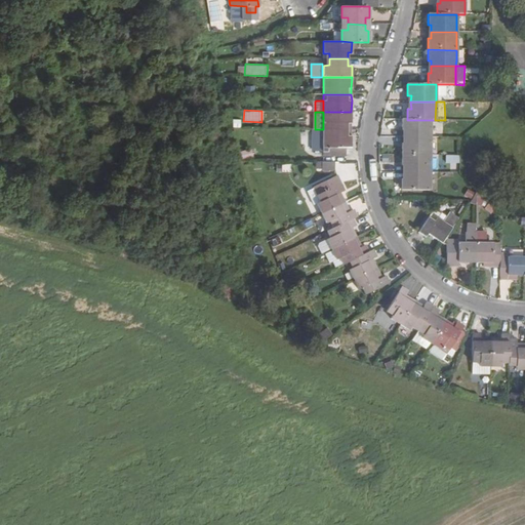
[(323,123),(323,129),(329,129),(347,129),(347,123),(351,123),(351,112),(323,112),(323,123)]
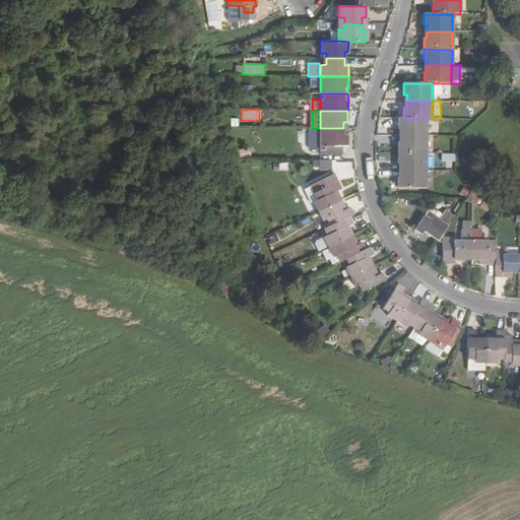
[(398,130),(401,130),(401,136),(418,137),(426,137),(426,119),(403,119),(398,118),(398,130)]
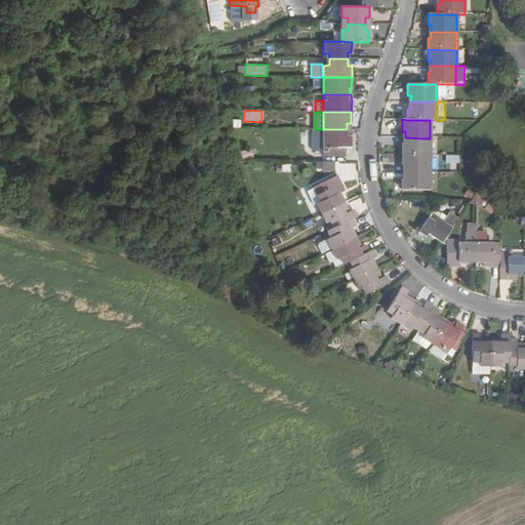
[(323,136),(329,136),(329,129),(323,129),(315,129),(312,129),(312,151),(323,151),(323,148),(323,136)]
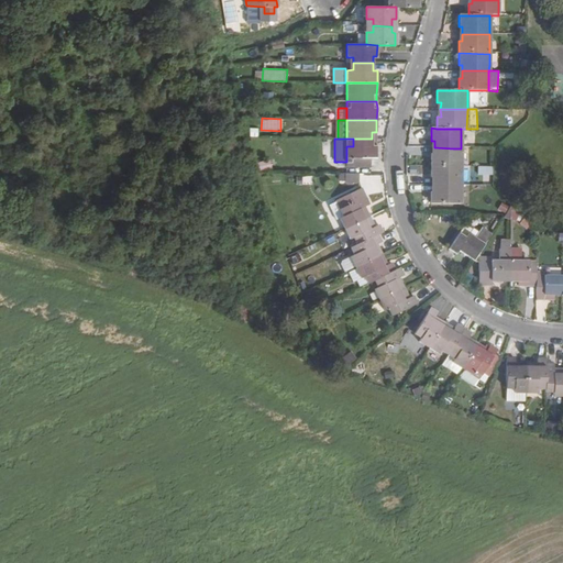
[(353,146),(346,146),(346,158),(376,158),(376,145),(372,145),(372,139),(353,139),(353,146)]
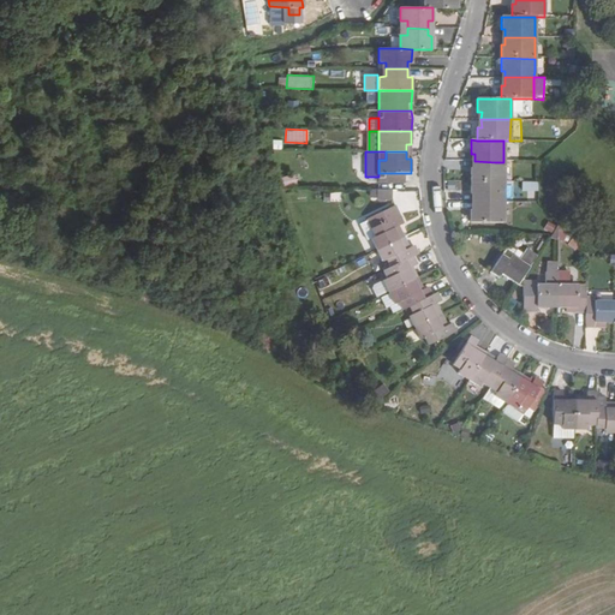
[(475,168),(471,168),(470,181),(503,181),(503,168),(503,162),(495,162),(475,161),(475,168)]
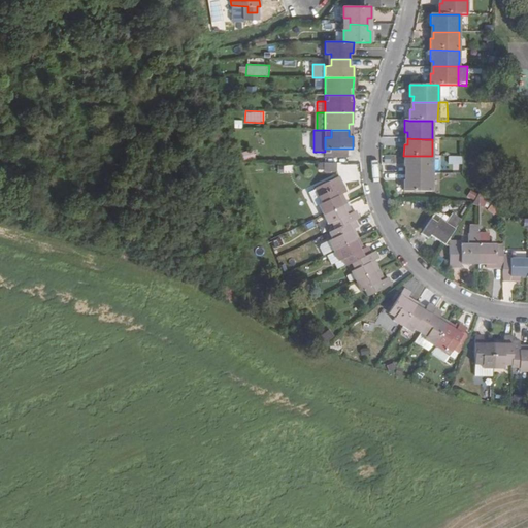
[(257,156),(255,147),(241,152),(243,159),(257,156)]
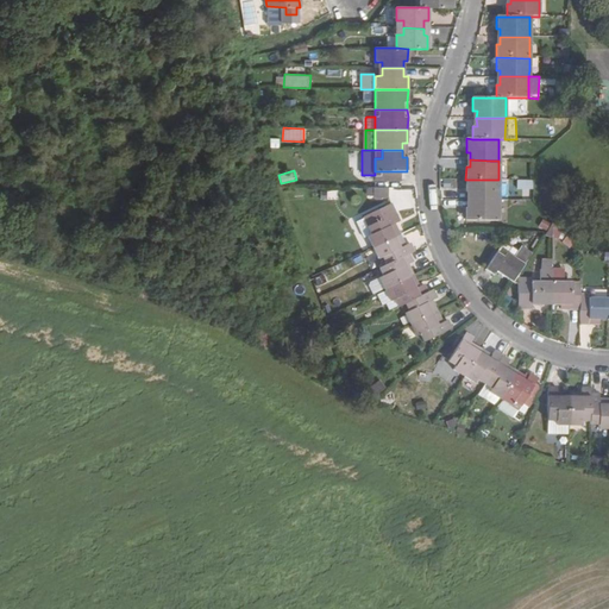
[(390,182),(390,171),(375,171),(375,175),(375,182),(390,182)]
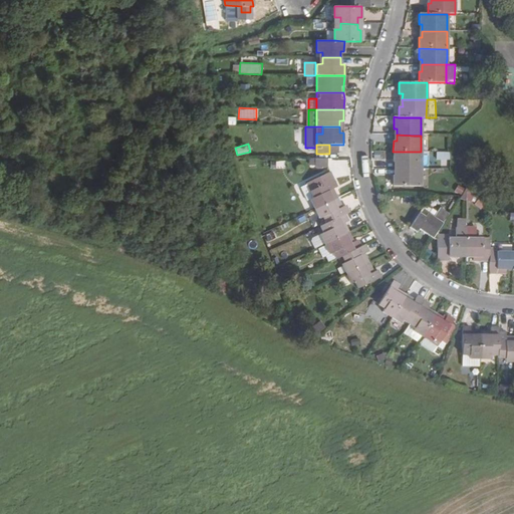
[(393,163),(397,163),(397,169),(414,169),(421,170),(421,163),(421,152),(393,152),(393,163)]
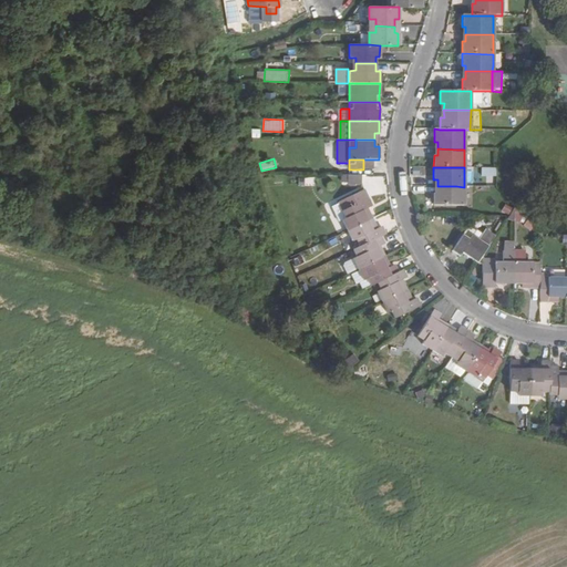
[(483,167),(483,179),(497,179),(496,167),(483,167)]
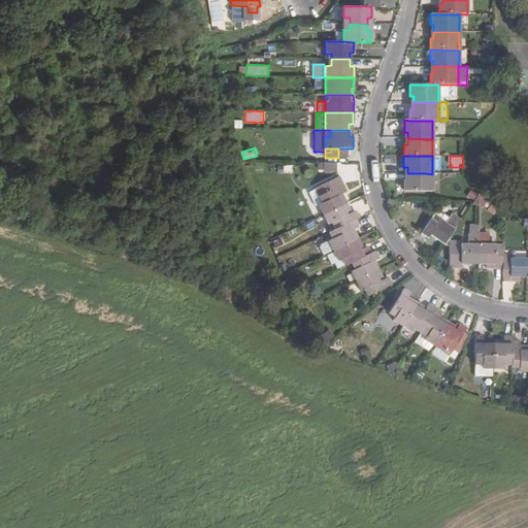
[(336,164),(324,164),(324,172),(336,172),(336,164)]
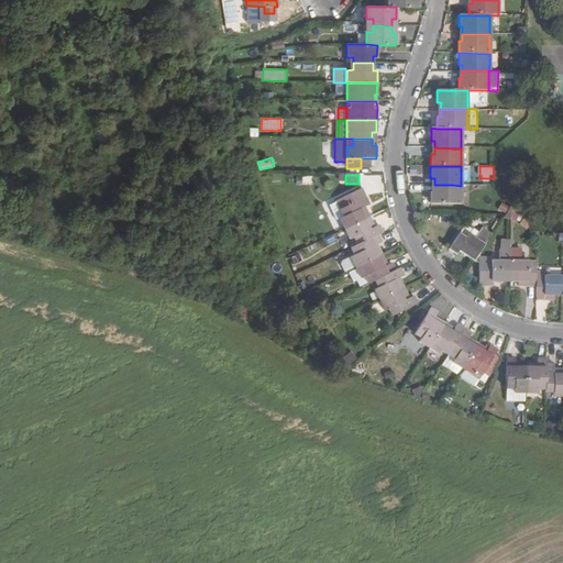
[(461,186),(453,185),(434,185),(434,192),(431,192),(431,205),(460,206),(461,192),(461,186)]
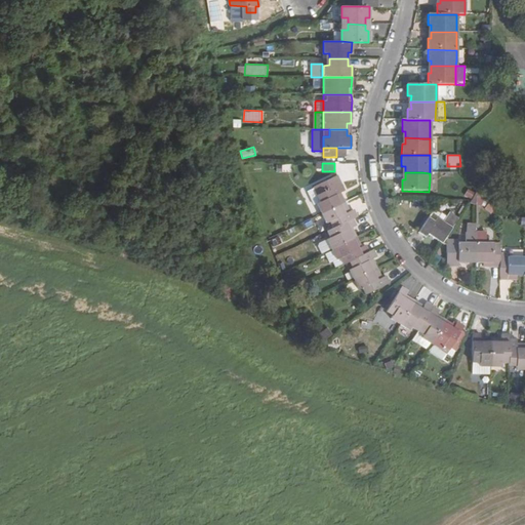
[(320,203),(316,205),(321,214),(345,203),(340,194),(345,192),(337,176),(312,188),(320,203)]
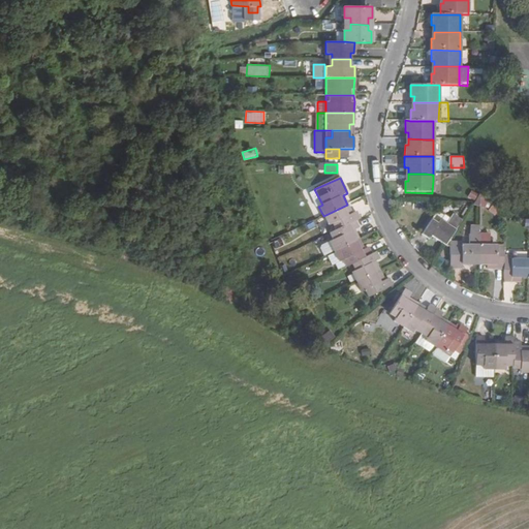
[(329,226),(332,224),(335,231),(359,219),(360,219),(356,212),(352,214),(347,205),(323,216),(329,226)]
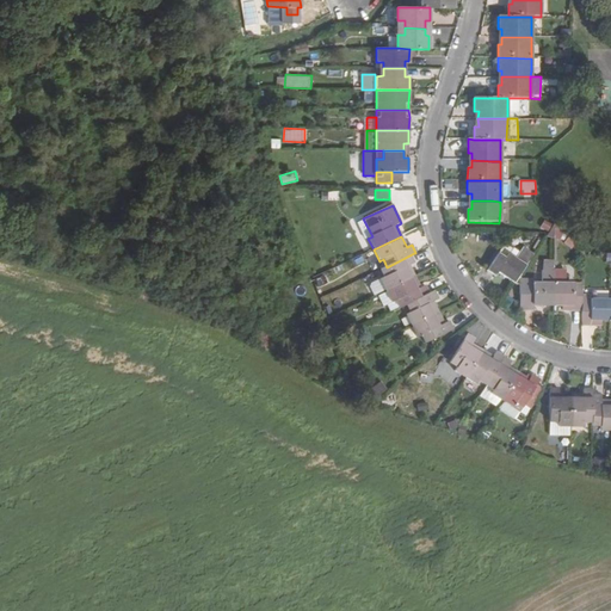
[(495,277),(497,273),(513,284),(534,254),(522,248),(519,253),(505,245),(487,271),(495,277)]
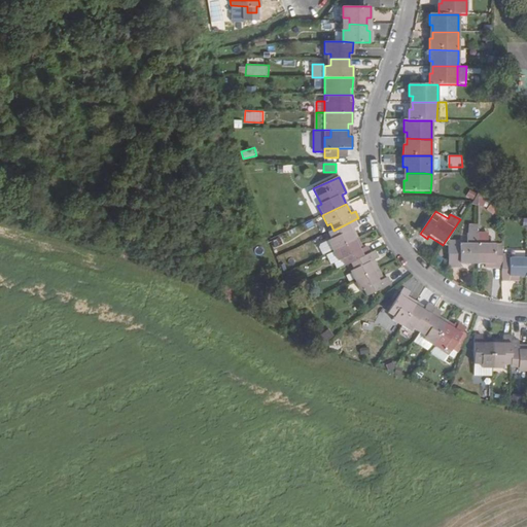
[(360,224),(357,218),(334,231),(327,234),(330,239),(327,241),(331,250),(358,238),(353,229),(360,224)]
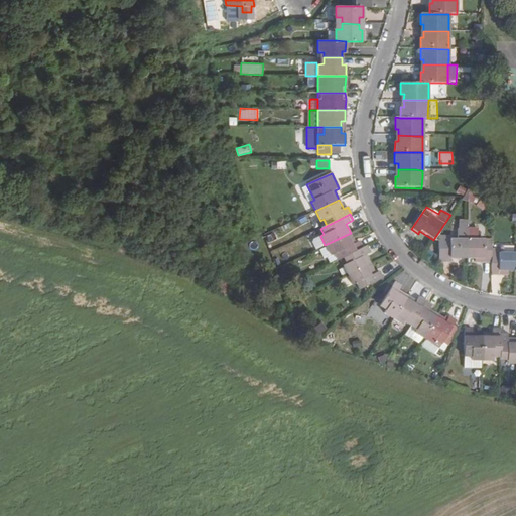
[(467,258),(467,246),(467,229),(458,229),(458,240),(443,240),(442,262),(450,262),(450,258),(467,258)]
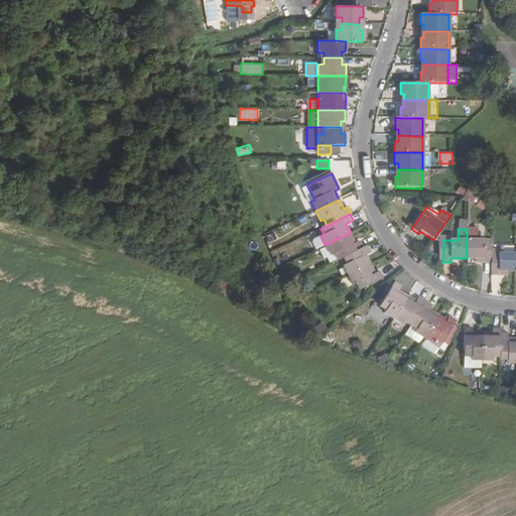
[(484,262),(491,263),(491,257),(491,250),(492,245),(492,240),(485,240),(478,240),(478,229),(467,229),(467,246),(467,258),(484,258),(484,262)]
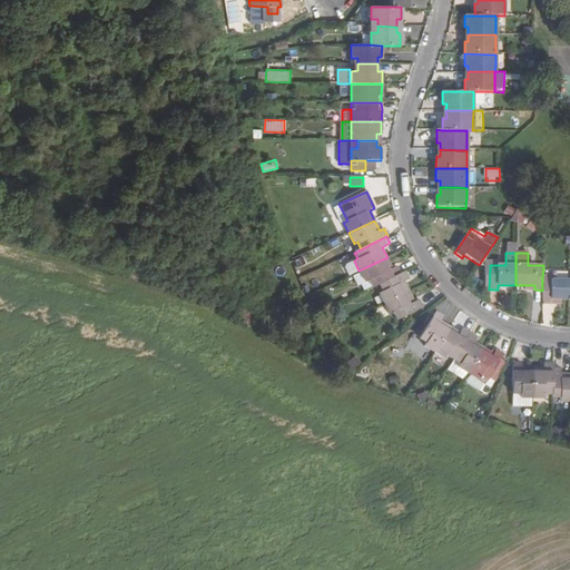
[(369,282),(372,288),(379,285),(404,273),(401,265),(393,268),(387,257),(359,271),(365,283),(369,282)]
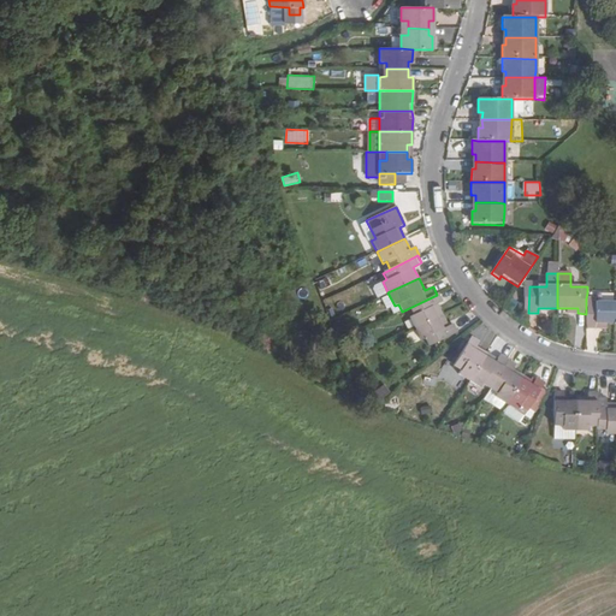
[(388,292),(383,282),(373,286),(372,289),(375,297),(388,292)]
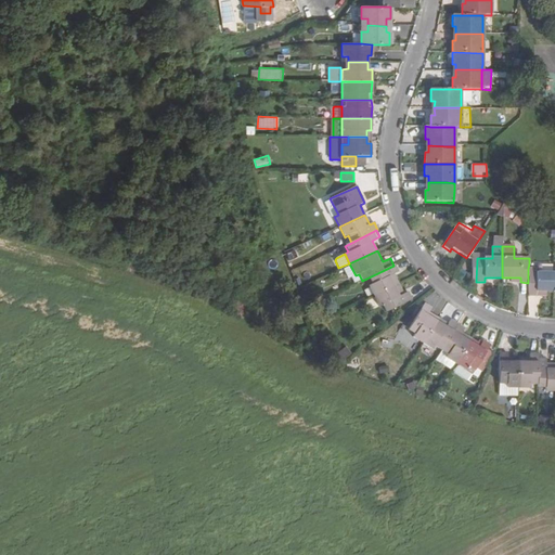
[(355,285),(362,281),(359,274),(356,275),(349,265),(343,268),(348,280),(351,278),(355,285)]
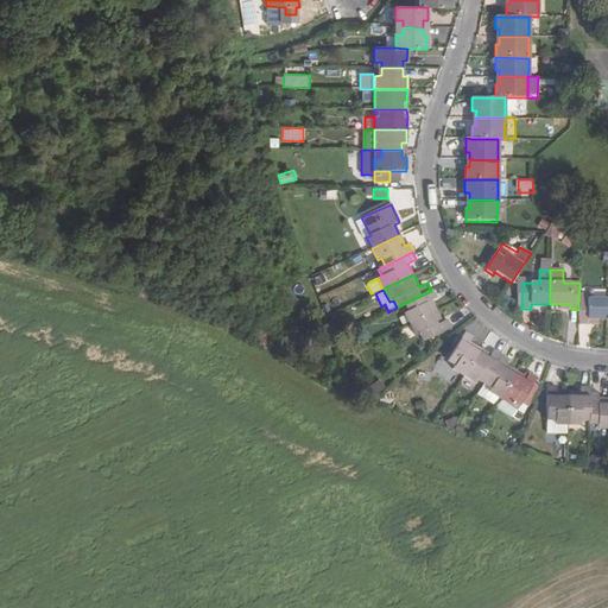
[(407,312),(404,315),(409,324),(437,311),(431,301),(437,298),(432,290),(431,291),(404,304),(407,312)]
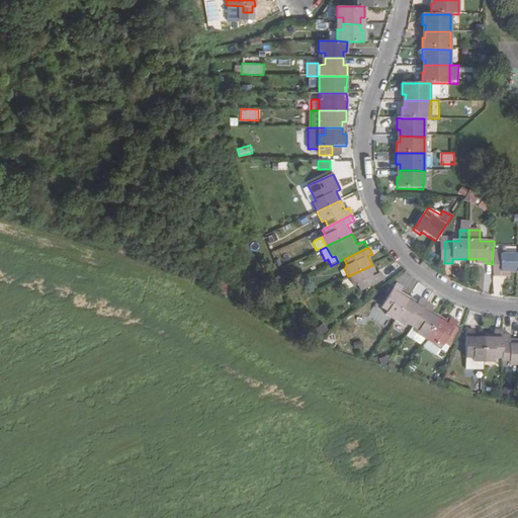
[(501,272),(517,272),(517,254),(500,254),(500,251),(493,251),(493,258),(493,264),(493,276),(501,276),(501,272)]
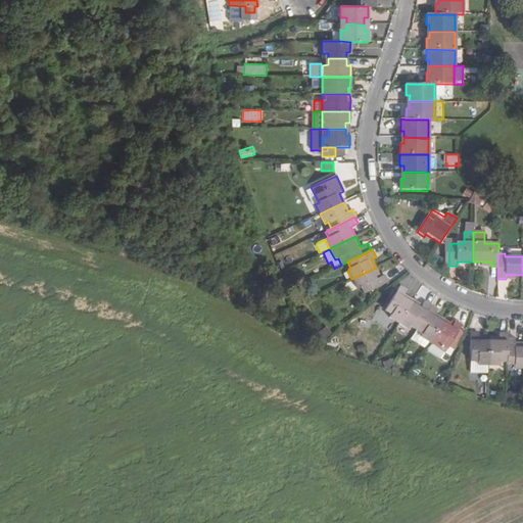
[(385,275),(381,278),(376,268),(351,279),(357,290),(360,288),(364,295),(388,283),(385,275)]
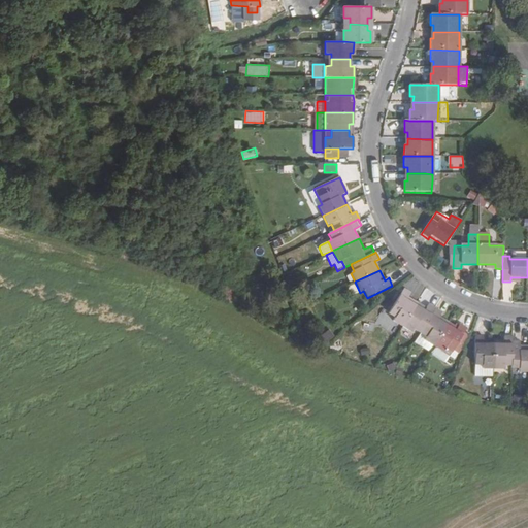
[(410,294),(404,289),(388,314),(395,318),(393,321),(402,327),(417,303),(408,297),(410,294)]
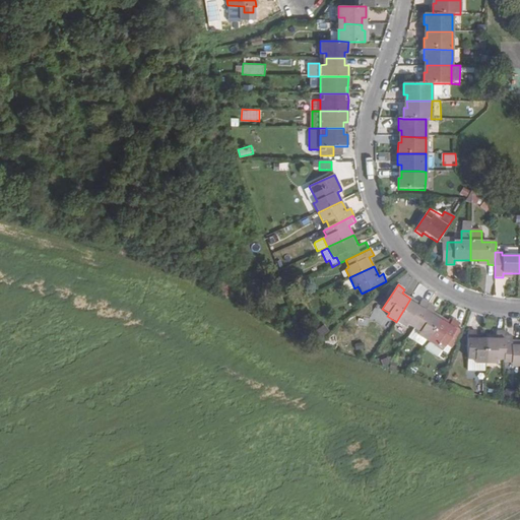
[(421,301),(419,304),(410,299),(396,322),(406,328),(407,325),(413,328),(429,304),(421,301)]
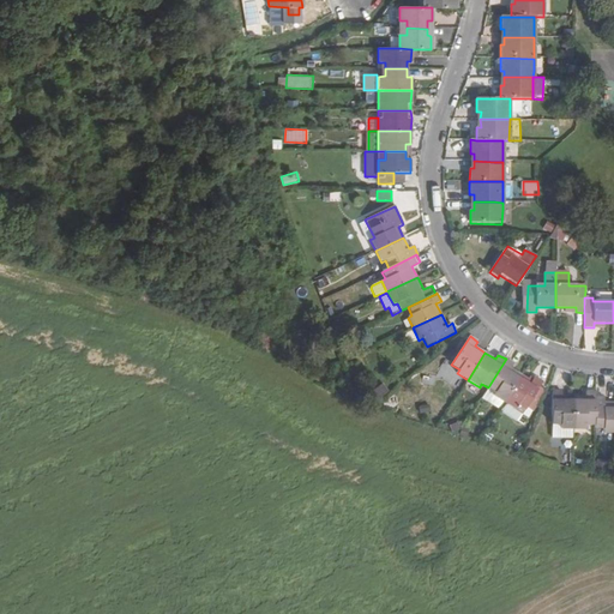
[(511,369),(515,365),(506,359),(488,387),(495,392),(493,396),(505,403),(522,375),(511,369)]
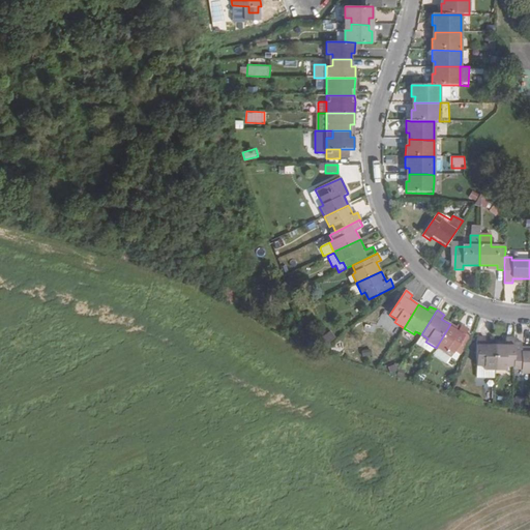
[(462,326),(459,329),(450,324),(436,348),(445,354),(447,352),(452,355),(454,352),(461,355),(471,339),(466,334),(469,330),(462,326)]
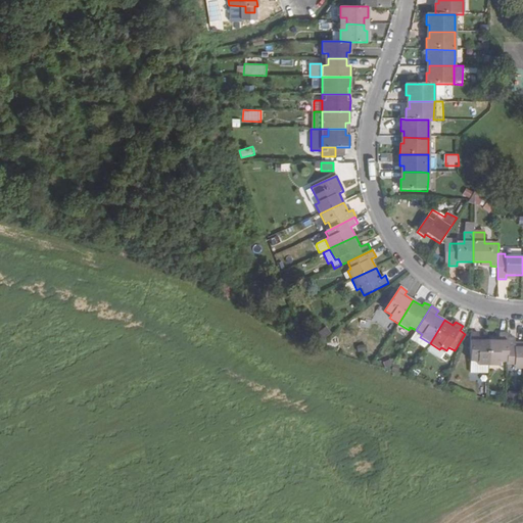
[(324,340),(332,333),(327,326),(318,333),(324,340)]
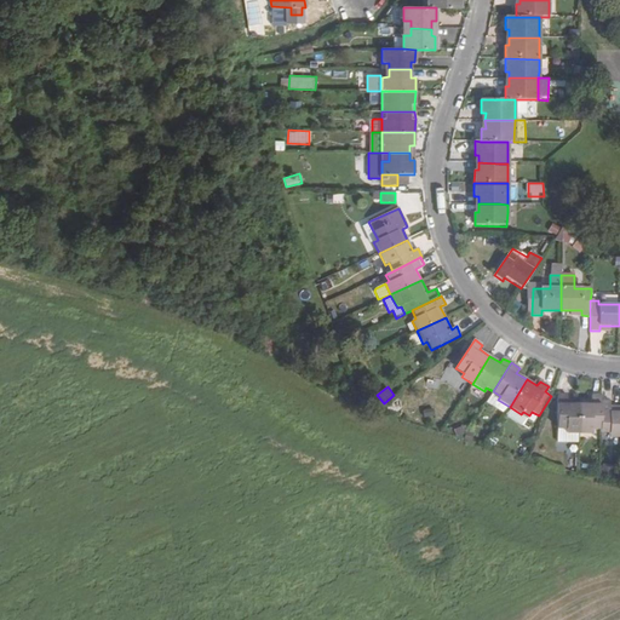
[(567,434),(579,434),(579,401),(567,401),(568,395),(557,395),(557,430),(566,430),(567,434)]
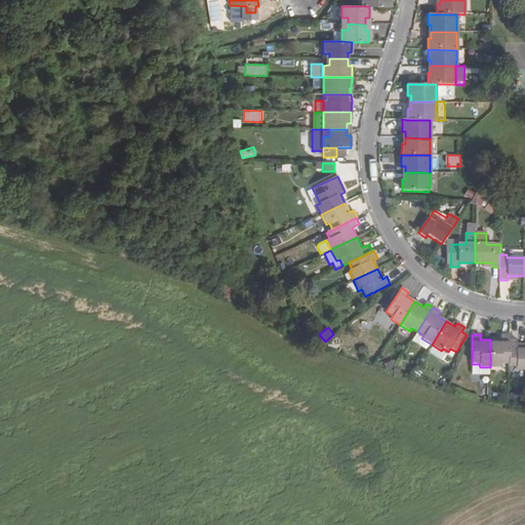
[(500,364),(509,364),(509,339),(510,335),(500,335),(500,339),(490,339),(490,367),(500,367),(500,364)]
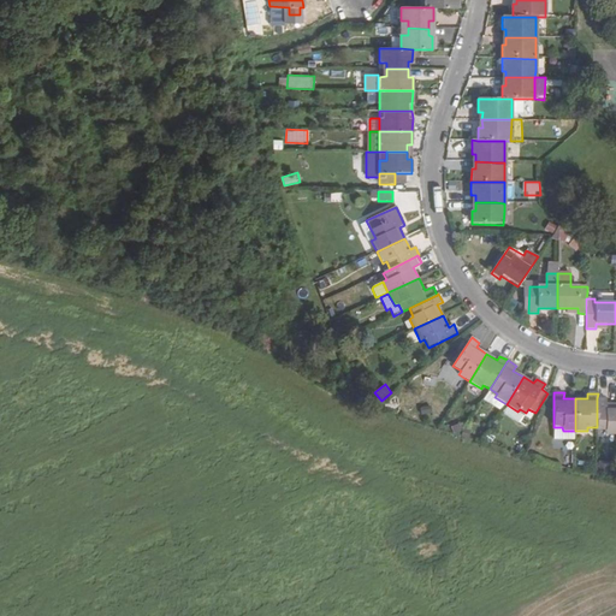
[(386,398),(385,410),(398,412),(401,400),(386,398)]
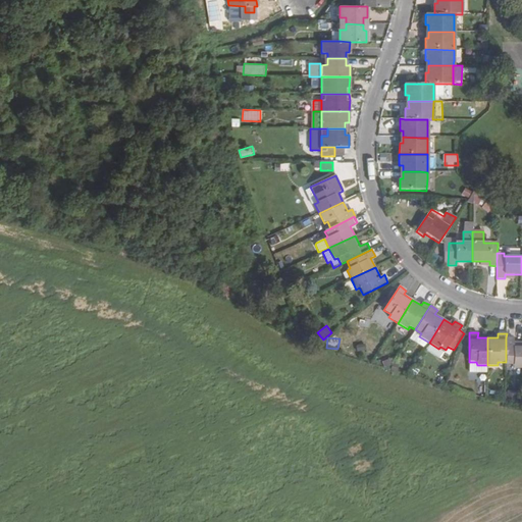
[(521,342),(514,342),(514,337),(506,337),(506,362),(506,365),(513,365),(513,369),(521,368),(521,342)]
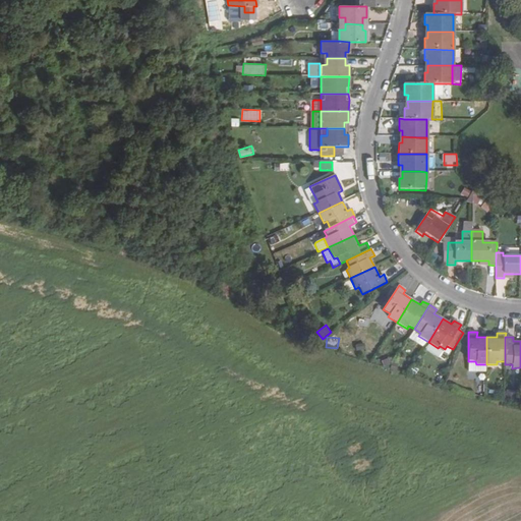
All buildings are outlined.
